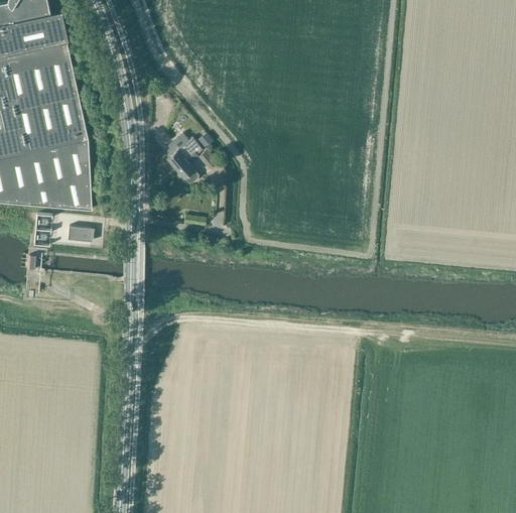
[(0,204),(57,209),(92,211),(89,139),(67,40),(69,40),(61,10),(50,13),(46,0),(7,0),(8,1),(8,2),(0,3),(0,204)]
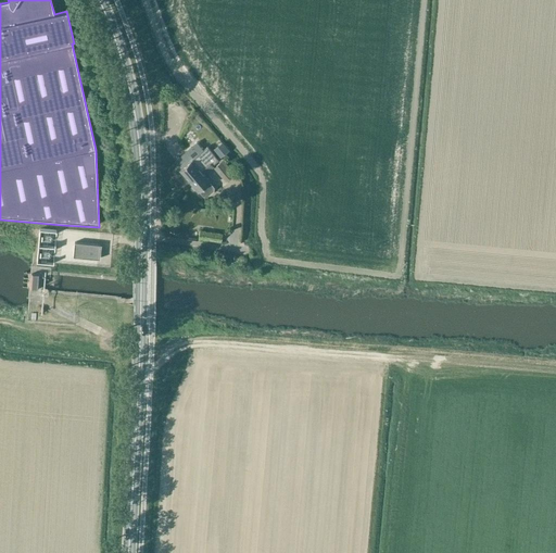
[(191,163),(180,173),(188,184),(211,164),(211,165),(212,164),(214,166),(218,163),(207,150),(203,153),(197,146),(185,155),(191,163)]
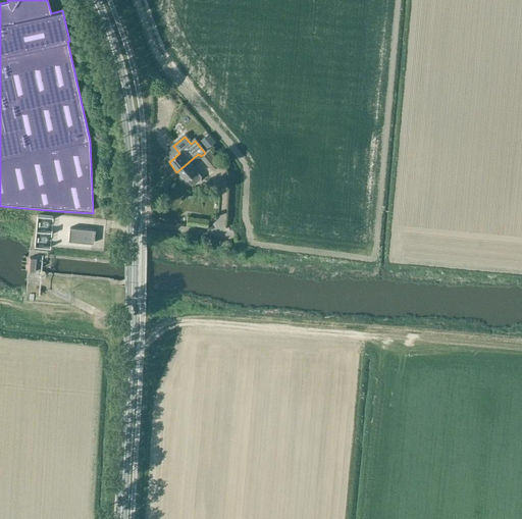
[(209,139),(202,145),(207,150),(214,145),(209,139)]
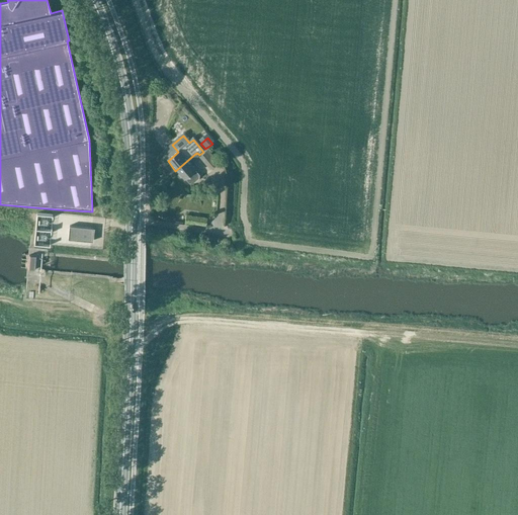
[(164,141),(155,150),(162,157),(171,148),(164,141)]
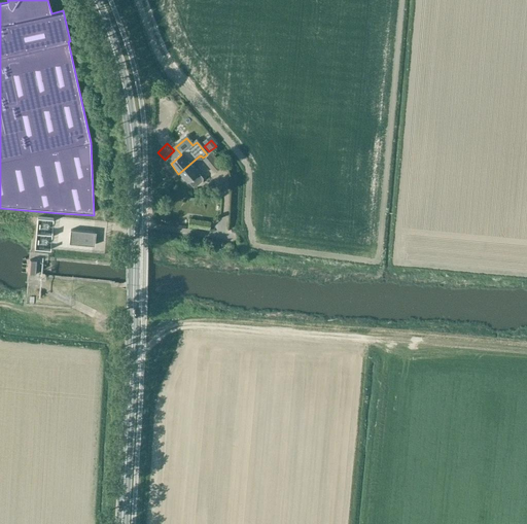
[(204,162),(215,175),(223,168),(212,154),(204,162)]
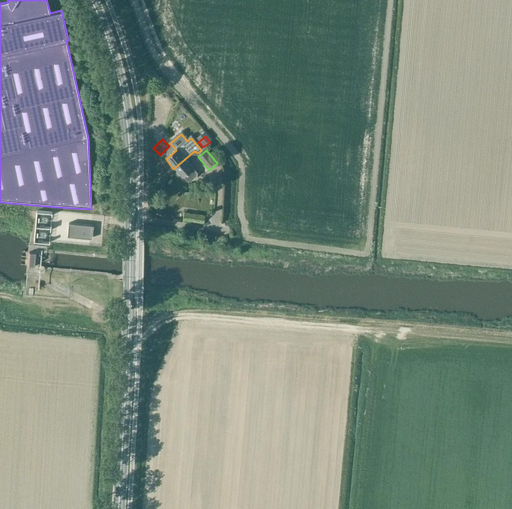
[(194,151),(173,169),(182,179),(183,178),(187,183),(190,183),(196,178),(196,175),(192,170),(193,170),(187,163),(190,160),(191,160),(196,156),(195,155),(197,154),(194,152),(194,151)]
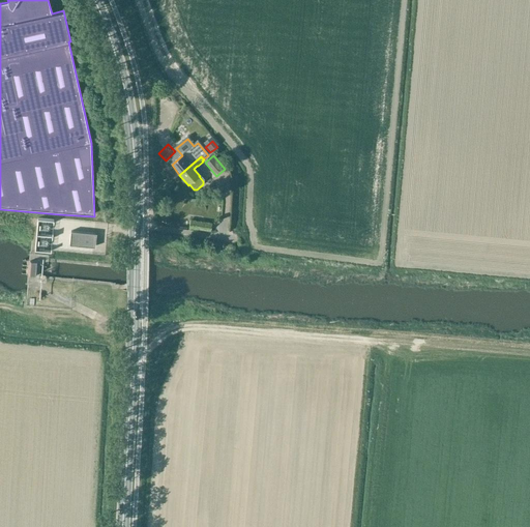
[(190,223),(189,231),(200,232),(201,224),(190,223)]
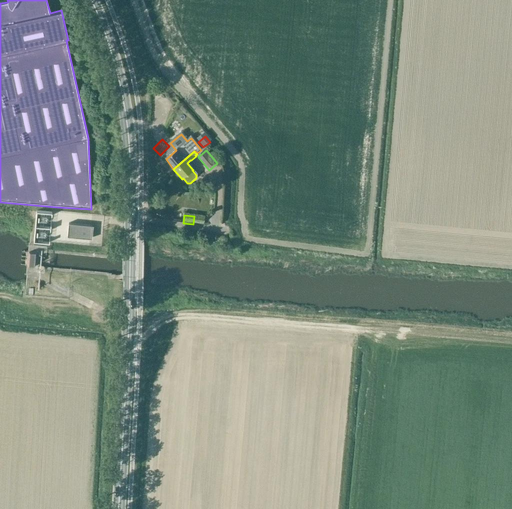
[(68,226),(67,239),(92,241),(93,228),(68,226)]
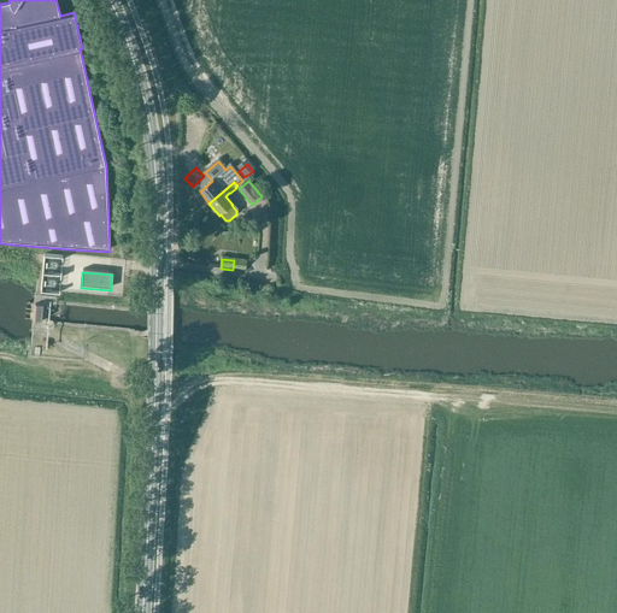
[(33,323),(42,324),(45,306),(35,306),(34,314),(33,323)]
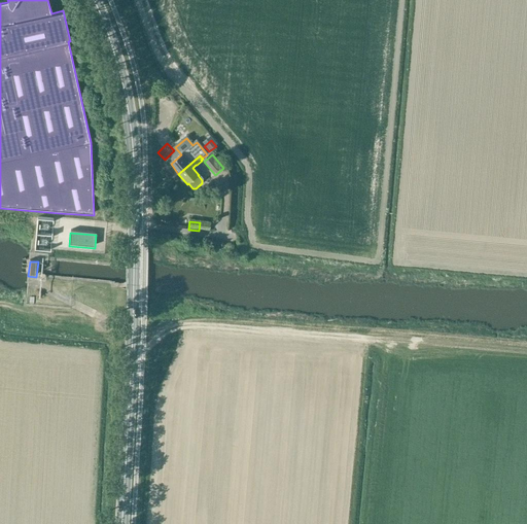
All buildings are outlined.
